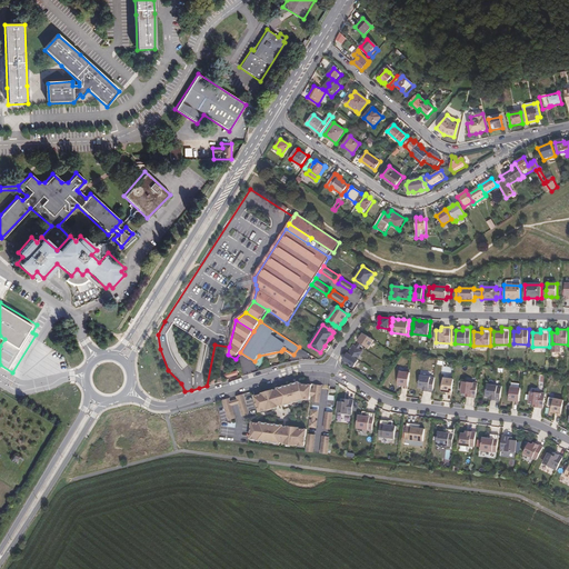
[(363,333),(358,341),(359,341),(361,343),(362,343),(369,348),(375,340),(363,333)]
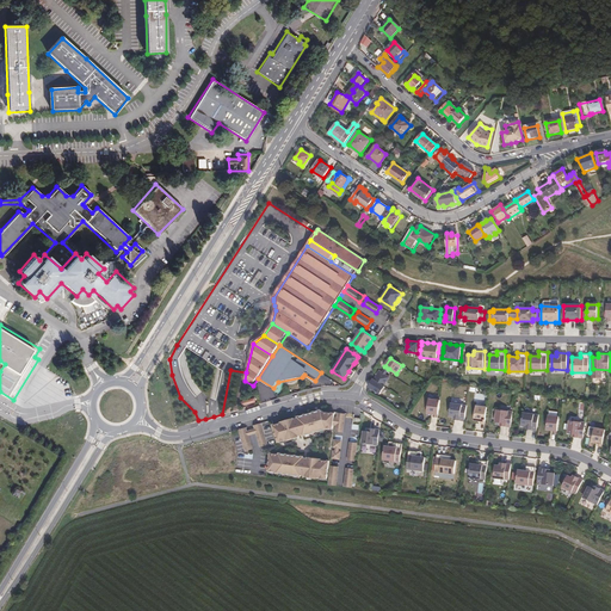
[(372,389),(380,394),(386,386),(386,384),(390,376),(386,374),(382,371),(381,370),(375,378),(374,377),(368,387),(369,387),(372,389)]
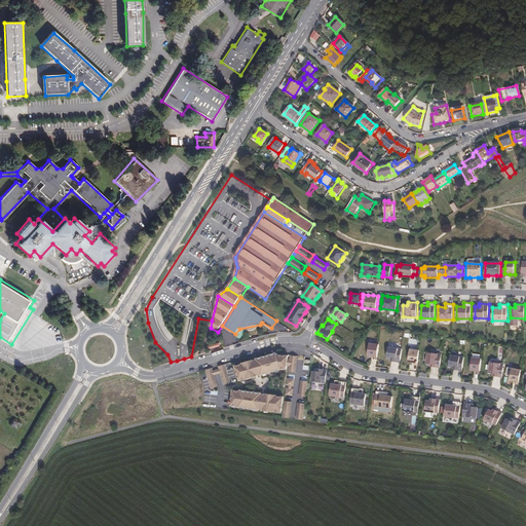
[(370,342),(368,355),(373,357),(378,357),(380,344),(370,342)]
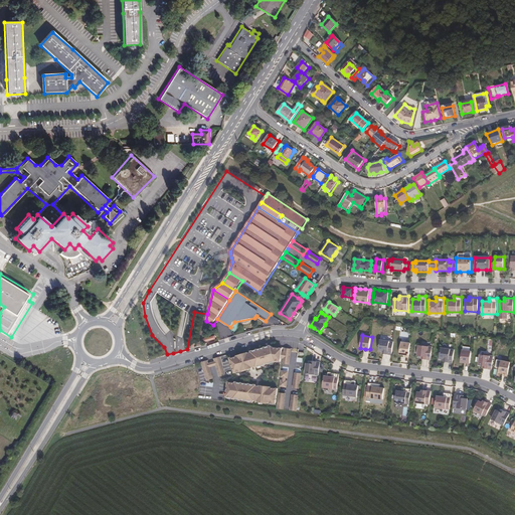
[(394,341),(380,339),(379,350),(383,351),(383,353),(392,354),(394,341)]
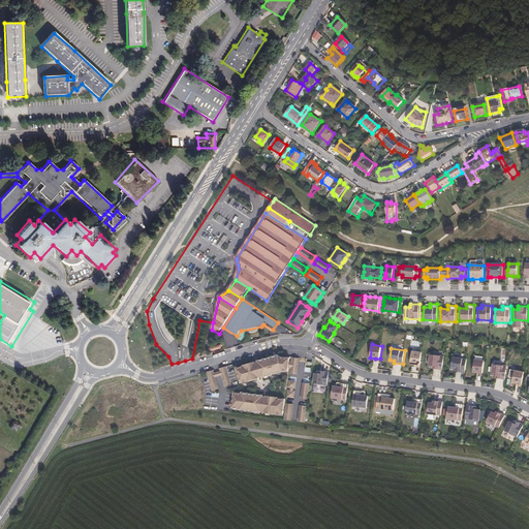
[(423,351),(413,350),(411,364),(416,365),(421,366),(423,351)]
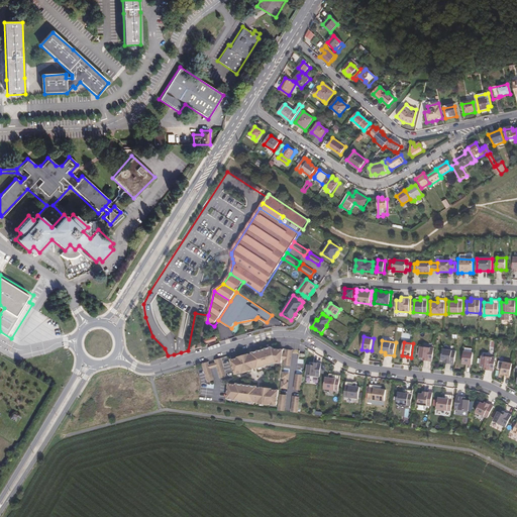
[(434,347),(421,345),(419,356),(424,357),(424,359),(433,362),(434,347)]
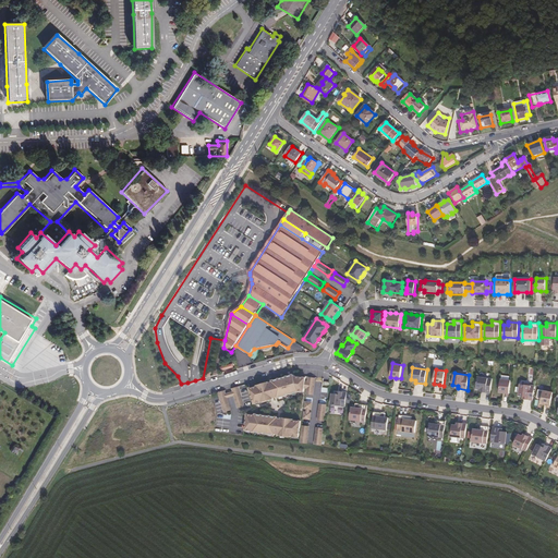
[(294,374),(250,387),(254,403),(300,392),(299,390),(294,375),(294,374)]
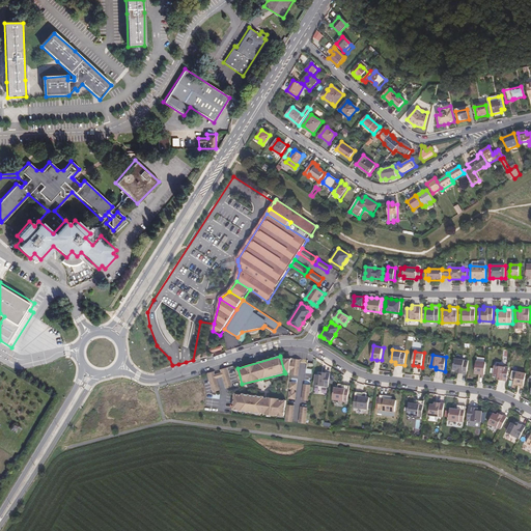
[(291,359),(280,357),(284,371),(290,372),(291,359)]
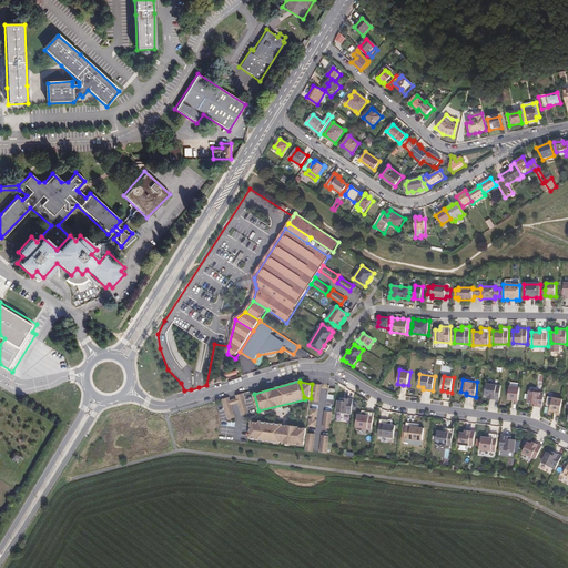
[(501,385),(486,383),(485,395),(489,396),(489,398),(499,401),(501,385)]
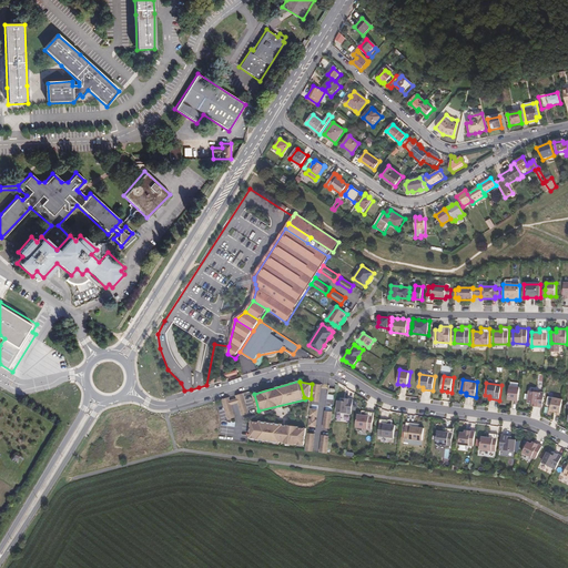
[(322,385),(314,384),(312,401),(320,402),(322,385)]
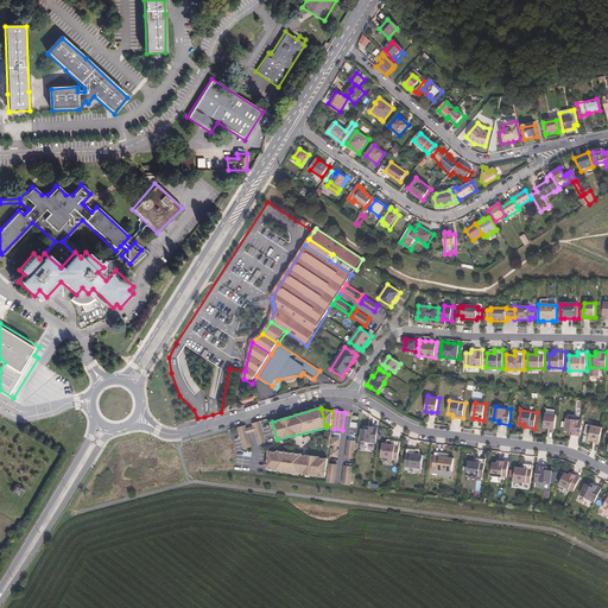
[(557,413),(545,412),(544,428),(555,429),(557,413)]
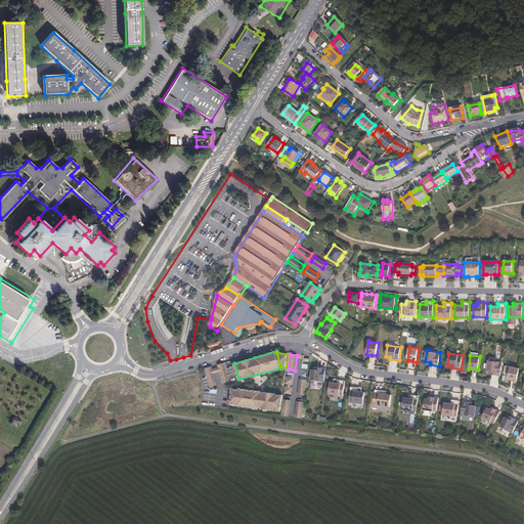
[(488,359),(486,374),(500,376),(503,362),(488,359)]
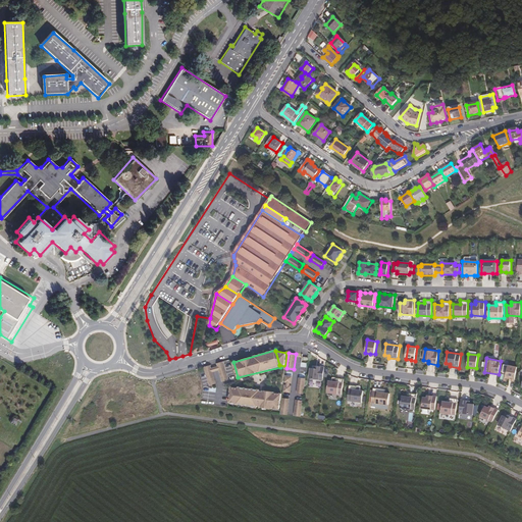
[(229,379),(224,361),(217,363),(218,366),(219,370),(222,381),(229,379)]
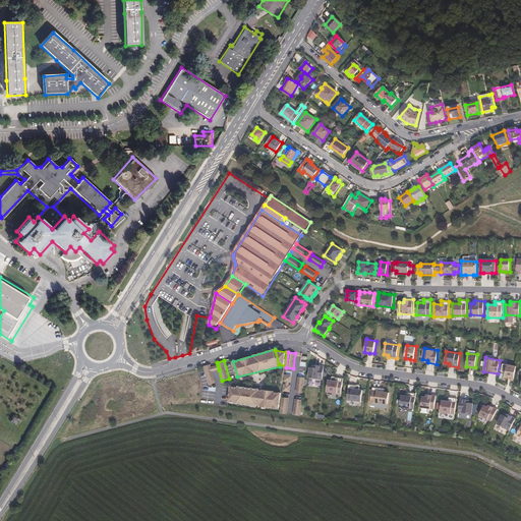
[(516,365),(507,363),(505,378),(514,380),(516,365)]
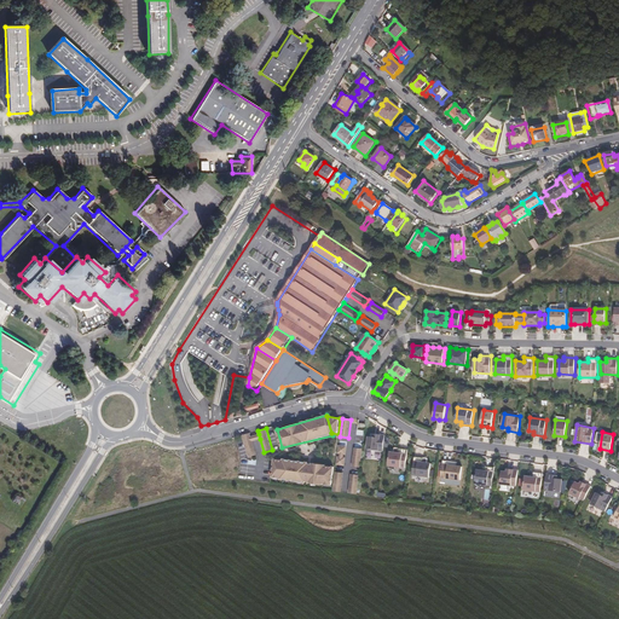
[(252,435),(250,433),(242,434),(249,457),(256,455),(253,441),(252,435)]
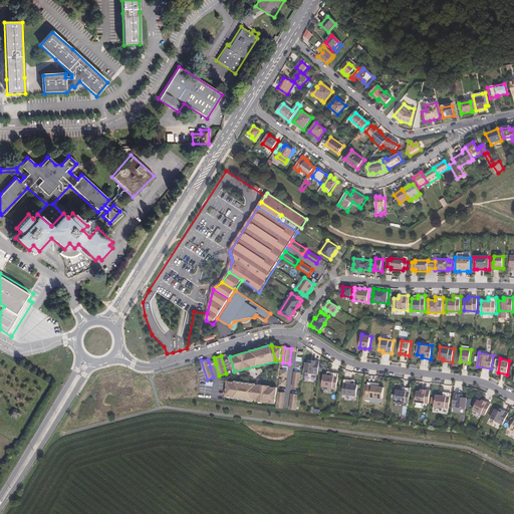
[(318,374),(320,360),(310,359),(310,362),(306,361),(304,372),(318,374)]
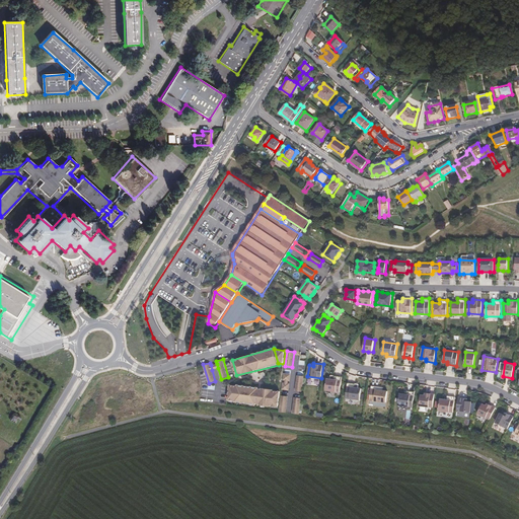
[(289,381),(291,381),(292,374),(284,373),(283,380),(285,380),(289,381)]
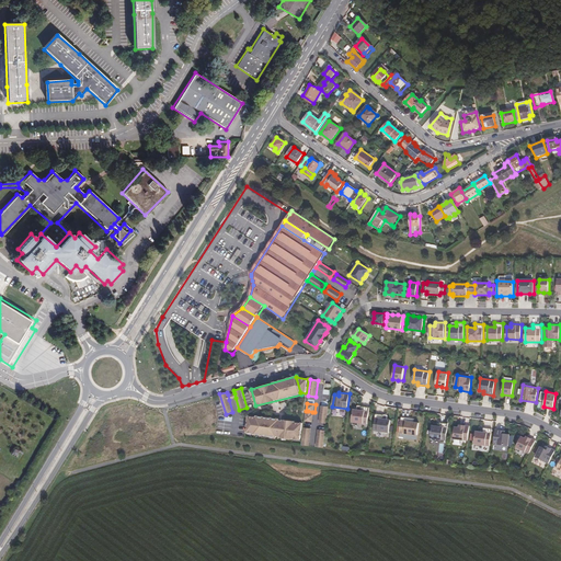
[(327,424),(329,407),(321,405),(319,422),(327,424)]
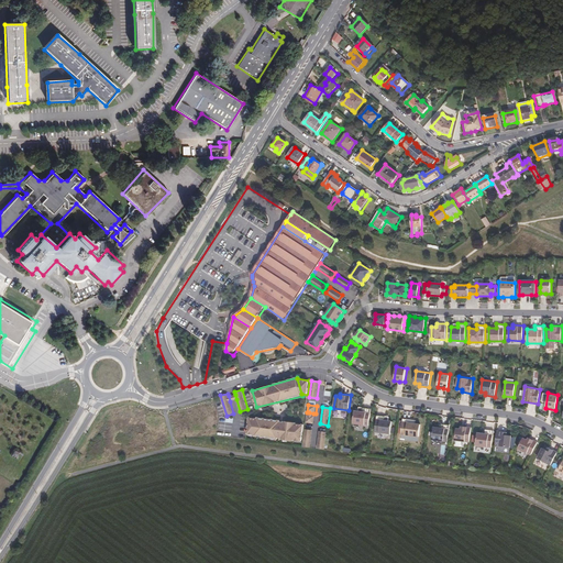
[(370,426),(372,408),(363,407),(363,411),(355,410),(353,423),(370,426)]
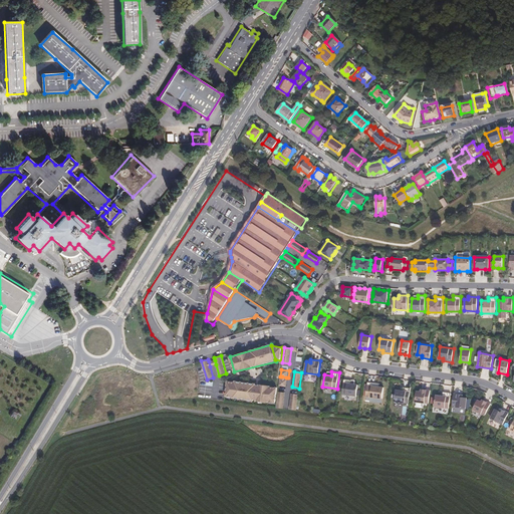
[(279,386),(286,387),(287,379),(286,379),(281,378),(280,378),(279,386)]
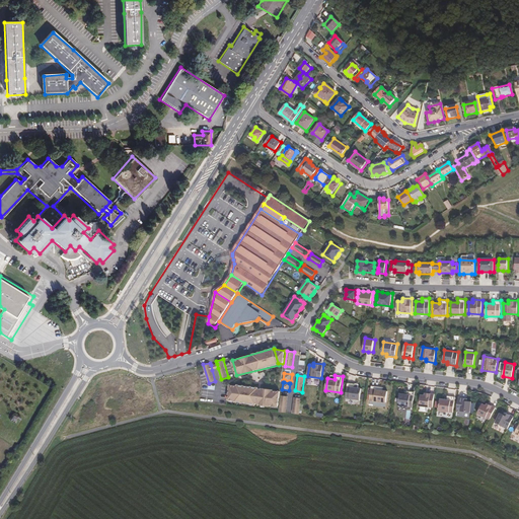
[(361,399),(362,387),(355,387),(356,383),(348,382),(346,398),(361,399)]
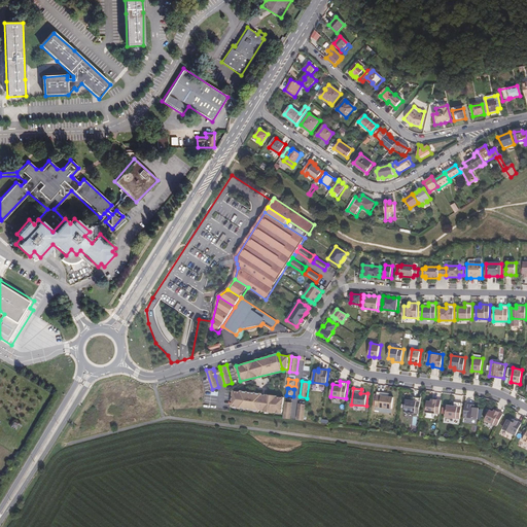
[(285,397),(234,390),(231,408),(282,415),(285,397)]
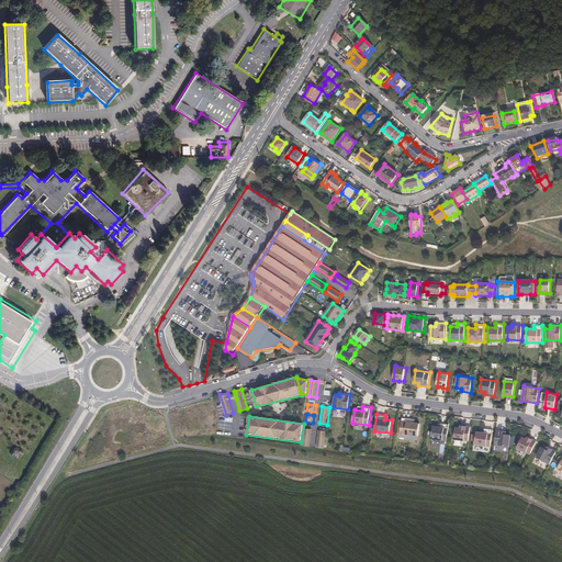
[(419,436),(420,423),(415,422),(416,419),(402,417),(400,434),(419,436)]
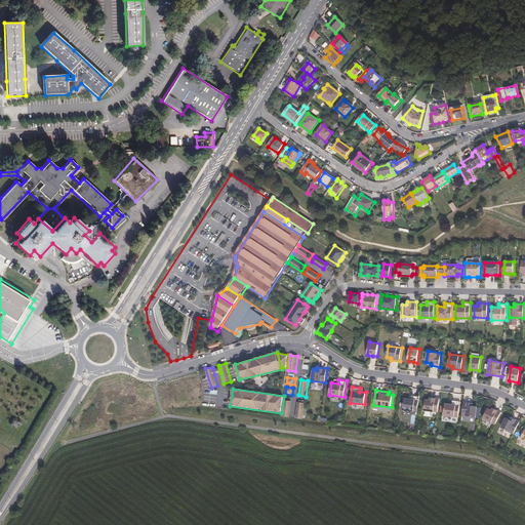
[(418,411),(419,396),(411,395),(411,398),(404,397),(403,409),(418,411)]
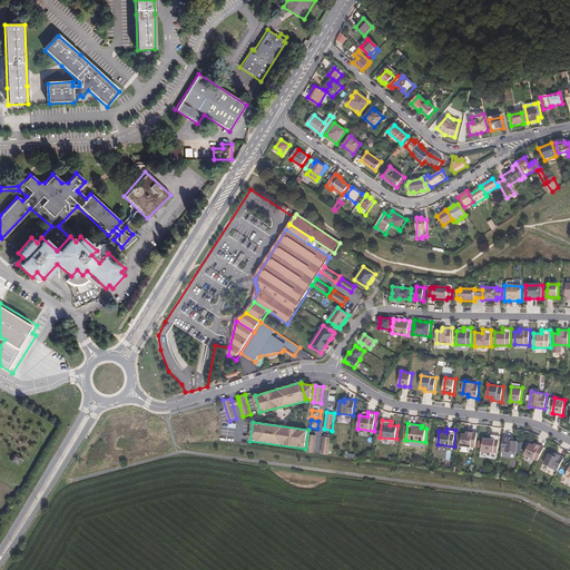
[(475,448),(478,432),(467,431),(467,433),(462,433),(461,445),(475,448)]
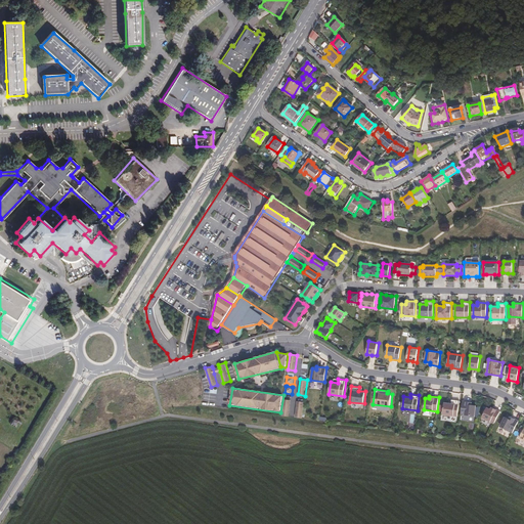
[(289,417),(291,400),(284,399),(281,416),(289,417)]
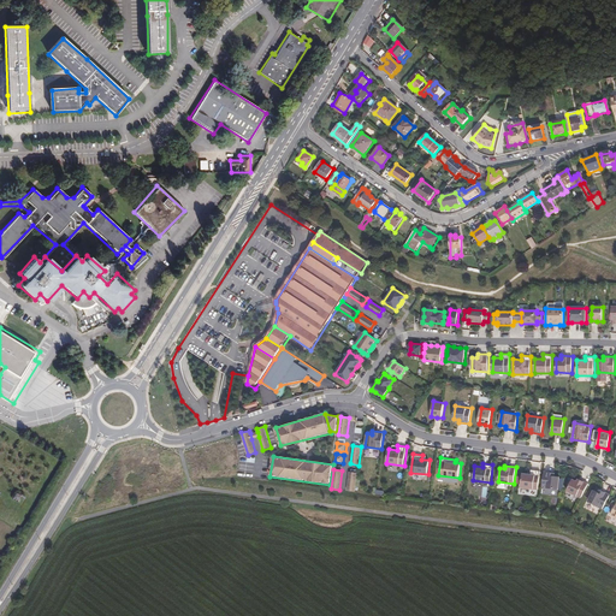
[(538,490),(540,471),(531,469),(531,474),(522,473),(522,477),(521,484),(521,487),(538,490)]
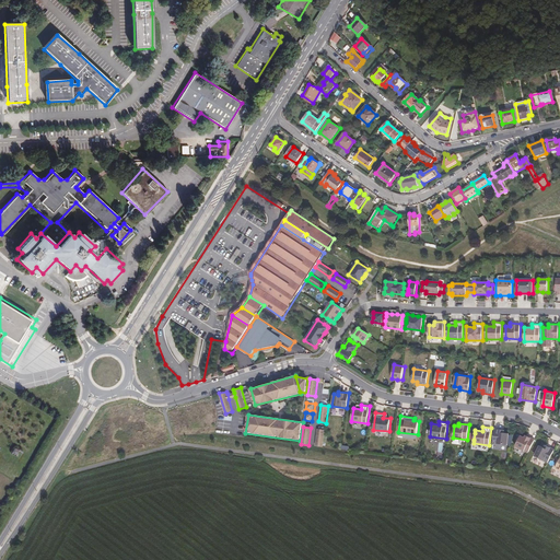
[(509,444),(510,432),(505,432),(505,430),(494,428),(493,443),(509,444)]
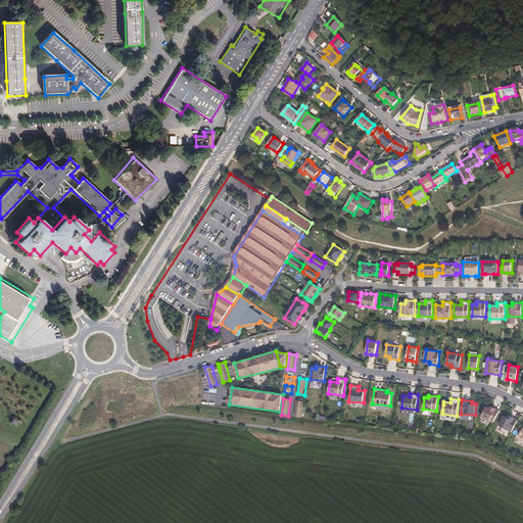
[(303,401),(296,400),(294,416),(301,418),(303,401)]
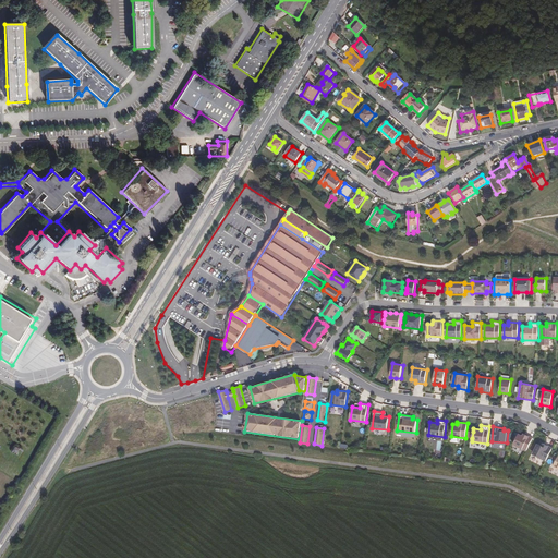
[(526,451),(533,437),(524,433),(523,435),(519,433),(513,445),(526,451)]
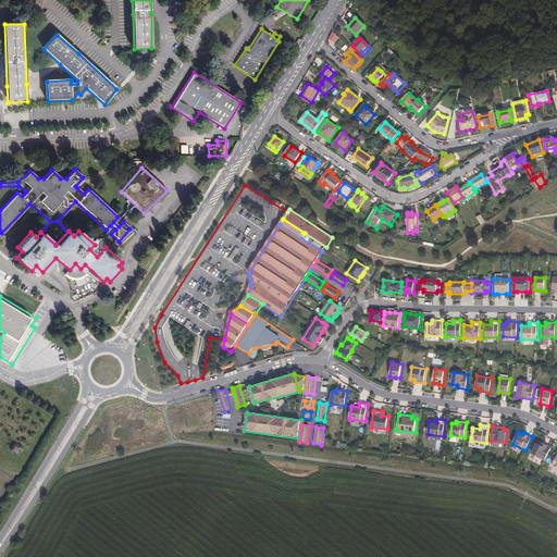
[(545,460),(552,446),(542,442),(541,445),(536,443),(532,454),(545,460)]
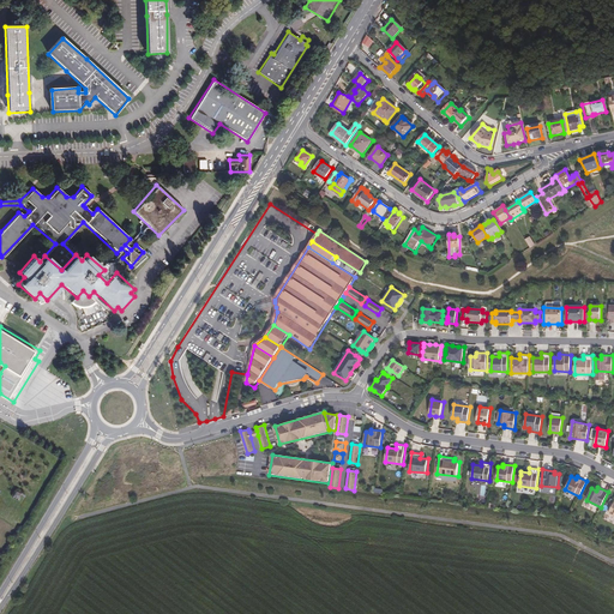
[(14,491),(11,495),(18,500),(22,494),(14,491)]
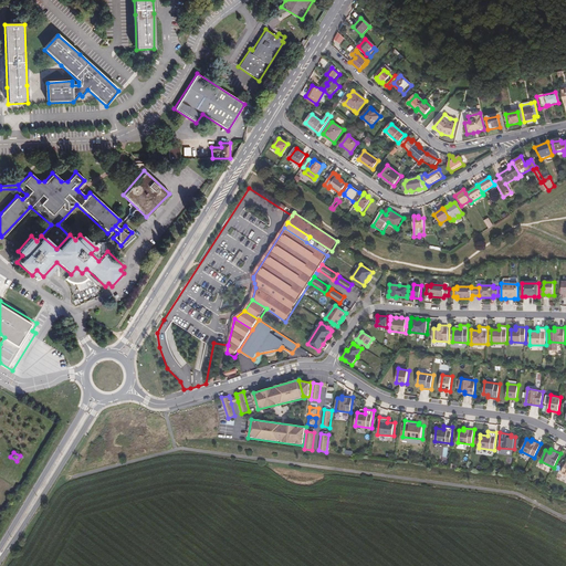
All buildings are outlined.
